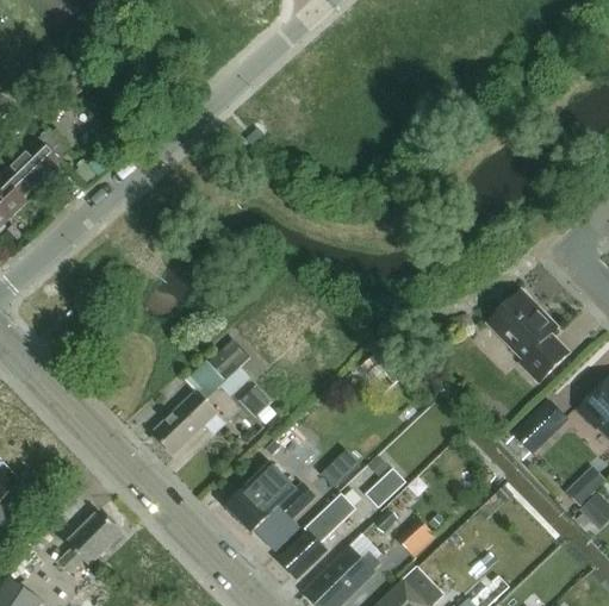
[(0,226),(26,201),(20,195),(58,160),(39,139),(0,176),(0,226)]
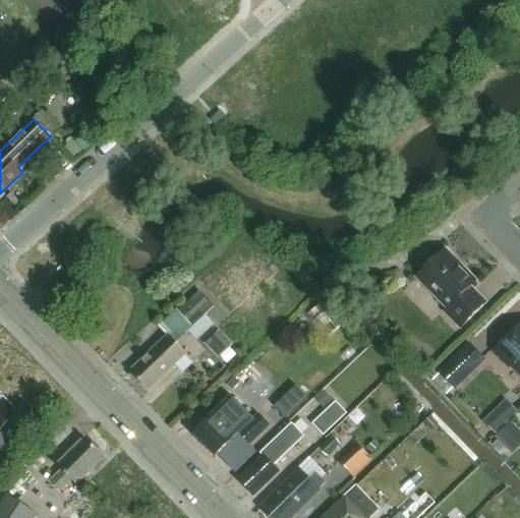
[(425,266),(415,275),(446,306),(443,308),(459,326),(485,300),(470,284),(476,279),(445,246),(435,256),(432,254),(423,264),(425,266)]
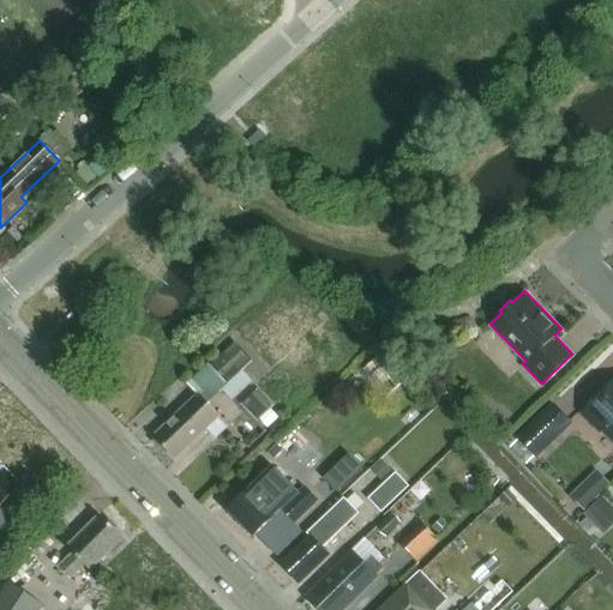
[(233,340),(208,364),(209,366),(226,384),(222,387),(223,388),(232,398),(251,380),(241,369),(246,366),(251,361),(234,343),(233,340)]
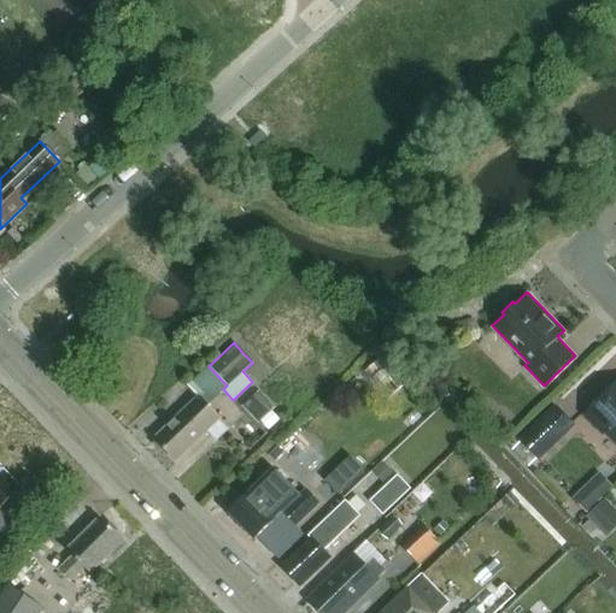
[(615,381),(585,412),(603,430),(606,426),(615,436),(615,381)]
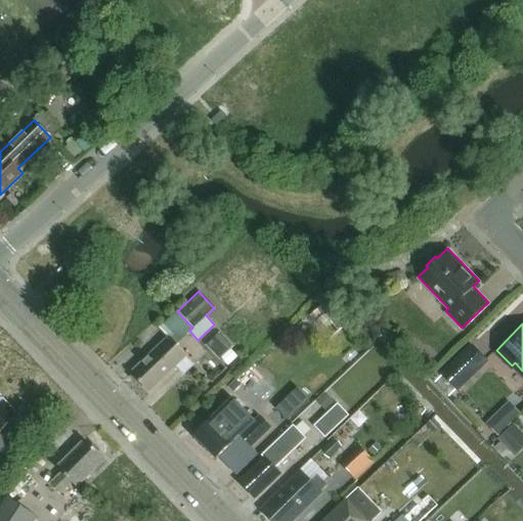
[(220,330),(206,343),(219,357),(221,355),(228,362),(237,353),(231,347),(234,344),(220,330)]
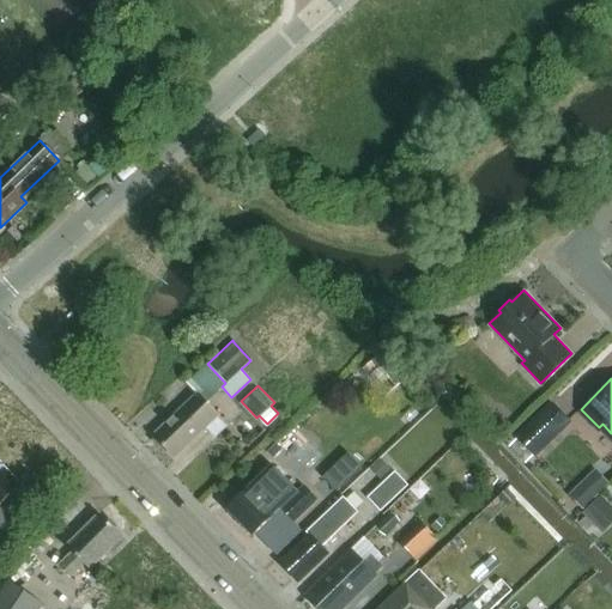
[(198,394),(155,434),(175,456),(218,415),(205,402),(198,394)]
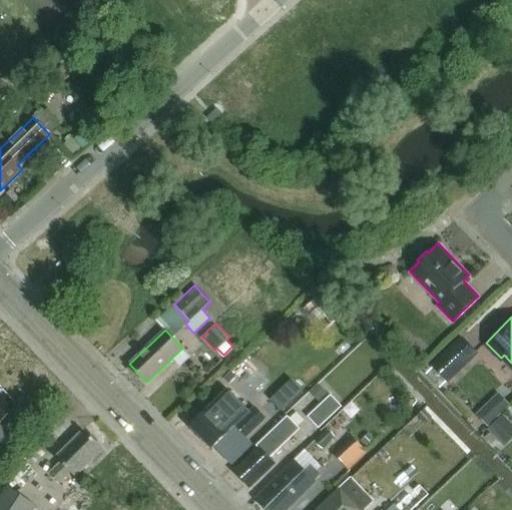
[(479,350),(465,335),(435,365),(449,380),(479,350)]
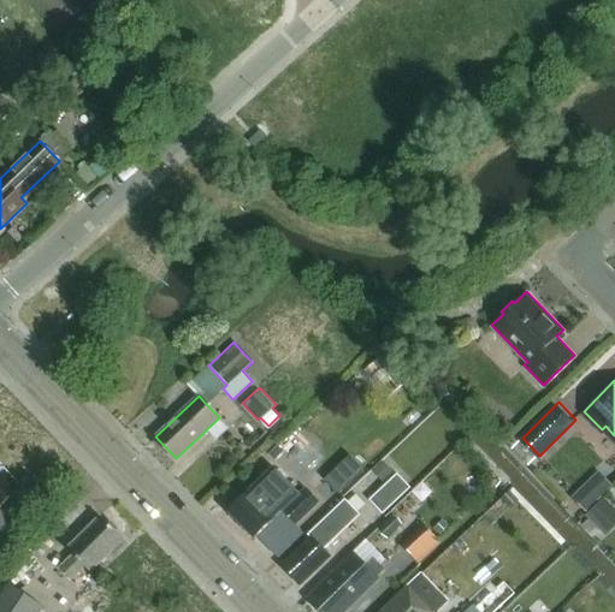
[(413,408),(404,415),(411,422),(419,414),(413,408)]
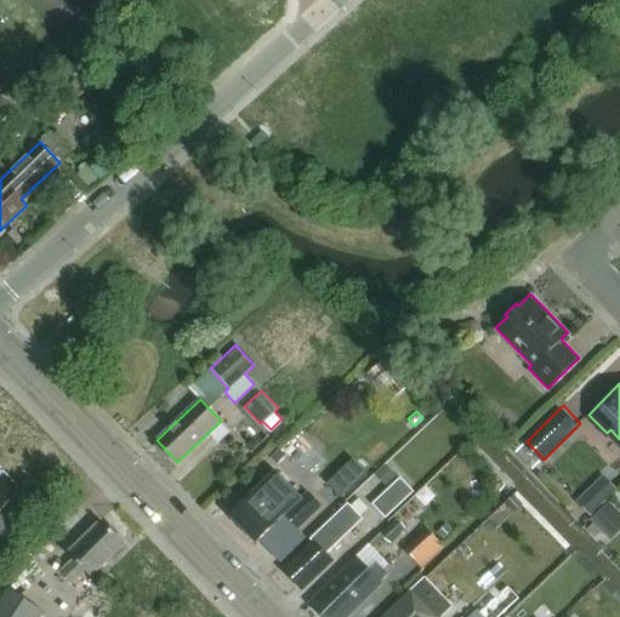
[(296,434),(283,447),(297,461),(311,446),(296,434)]
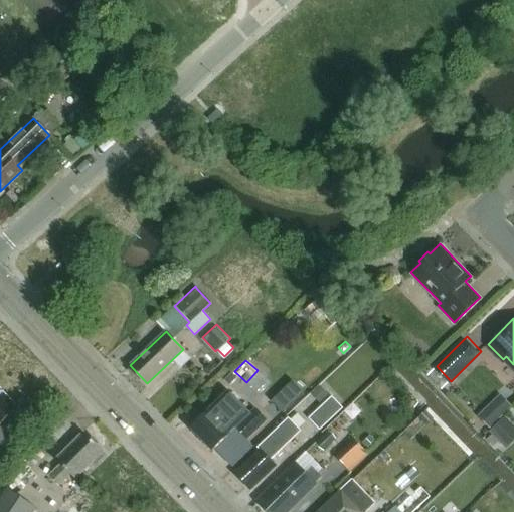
[(291,380),(270,399),(282,412),(303,392),(291,380)]
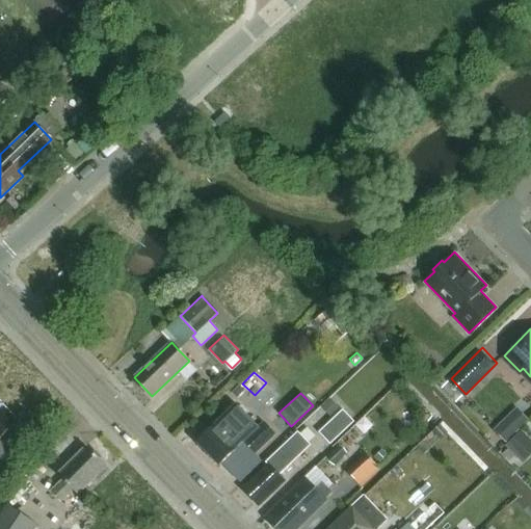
[(329,397),(320,405),(329,416),(339,406),(329,397)]
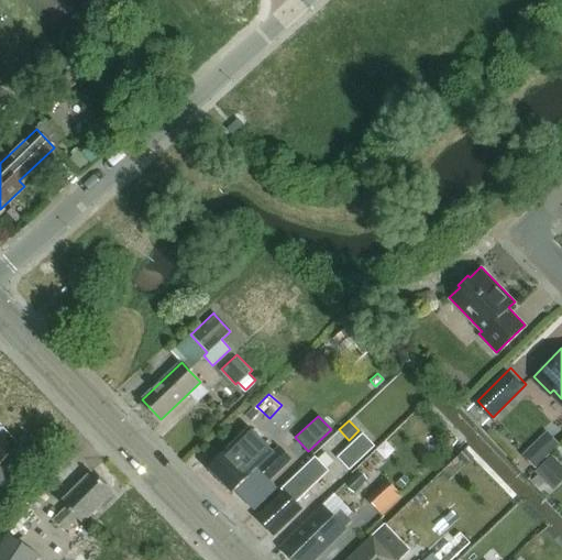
[(0,464),(1,464),(14,478),(37,457),(22,441),(20,445),(0,424),(0,464)]
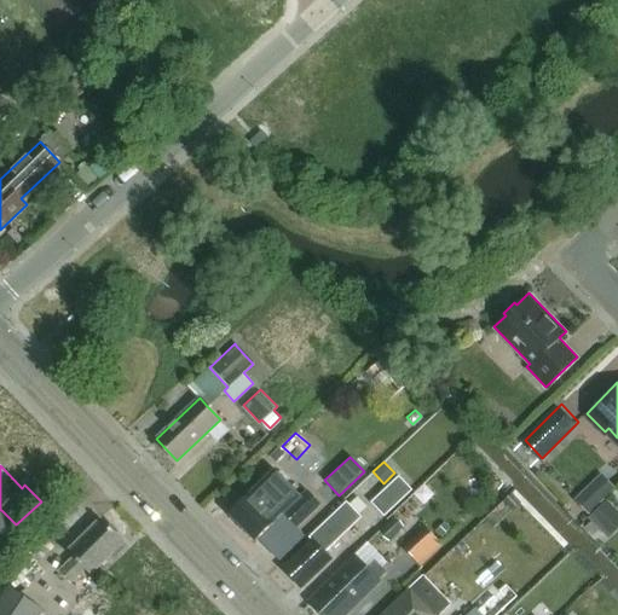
[(248,494),(230,512),(256,540),(276,521),(275,521),(283,512),(296,526),(319,503),(311,494),(306,491),(306,489),(299,497),(286,485),(273,471),(259,485),(248,495),(248,494)]
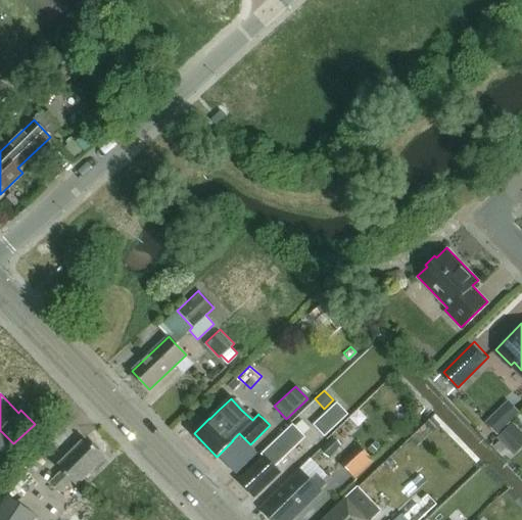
[(348,414),(337,402),(314,424),(325,435),(348,414)]
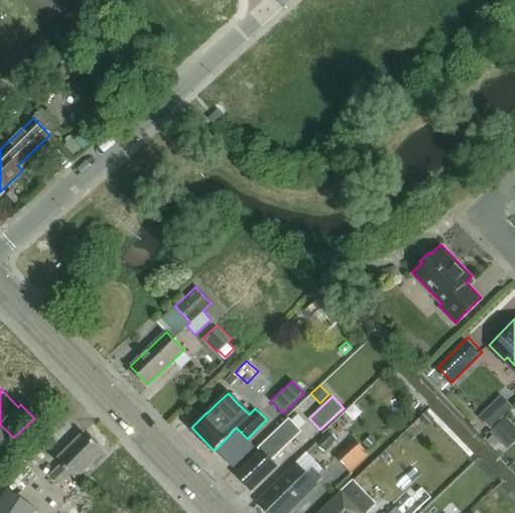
[(489,404),(478,415),(490,427),(501,417),(489,404)]
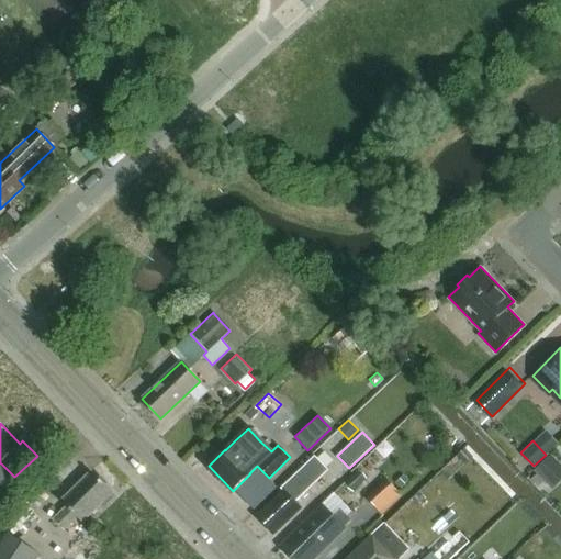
[(549,454),(533,470),(541,479),(558,462),(549,454)]
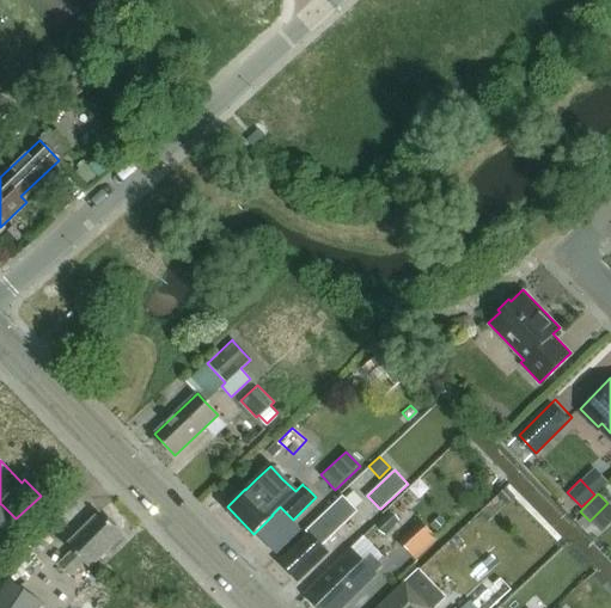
[(299,579),(304,575),(327,552),(321,546),(359,511),(343,496),(306,530),(309,533),(280,560),(299,579)]
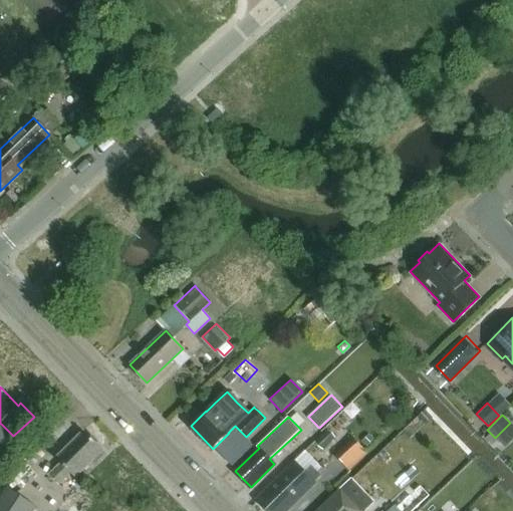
[(326,429),(313,440),(321,448),(334,437),(326,429)]
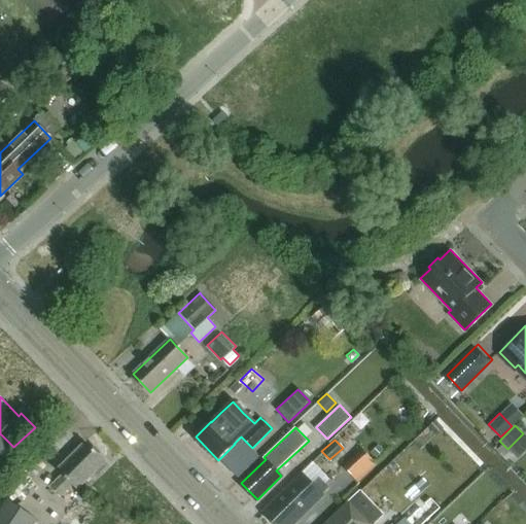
[(77,487),(105,459),(88,441),(59,468),(64,473),(51,485),(68,501),(79,490),(77,487)]
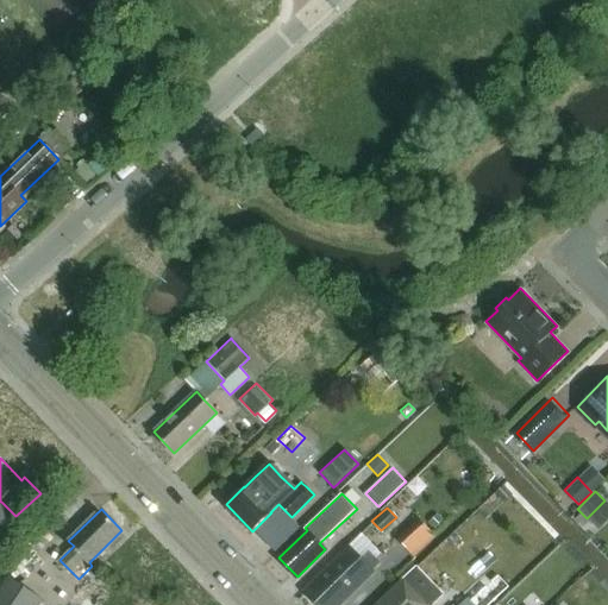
[(437,511),(427,521),(433,527),(443,518),(437,511)]
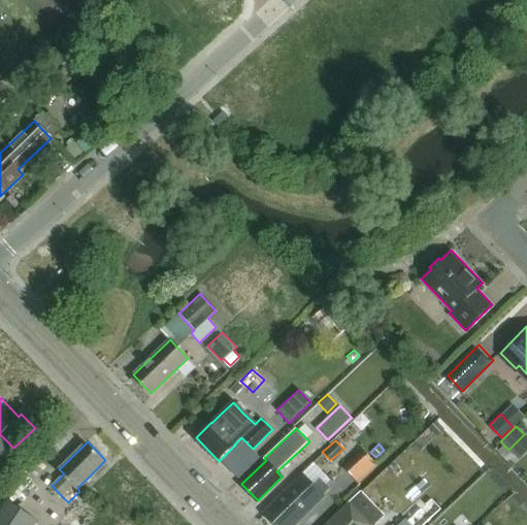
[(363,448),(344,464),(359,481),(377,464),(363,448)]
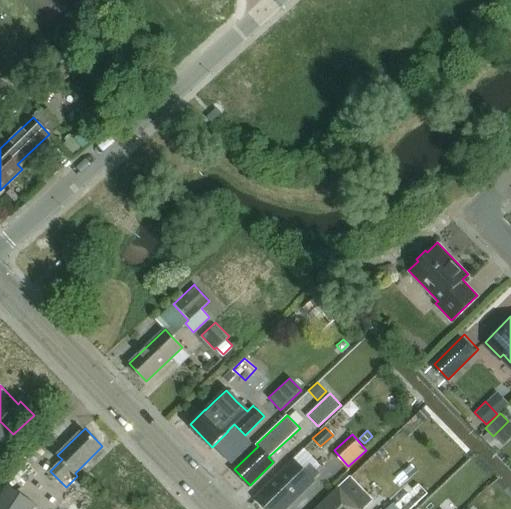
[(294,459),(255,497),(267,508),(284,508),(319,474),(314,469),(309,463),(303,469),(294,459)]
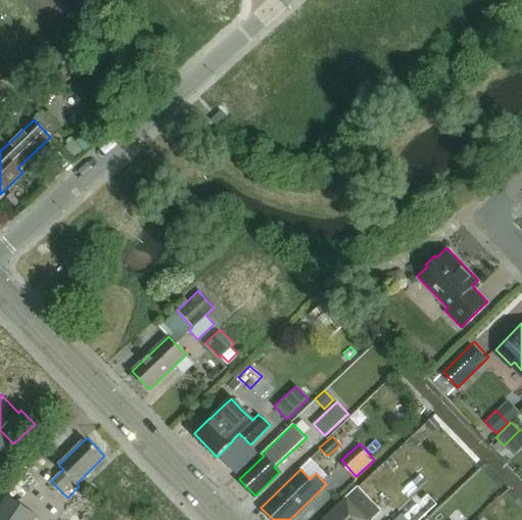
[(365,519),(349,504),(365,488),(361,483),(322,519),(365,519)]
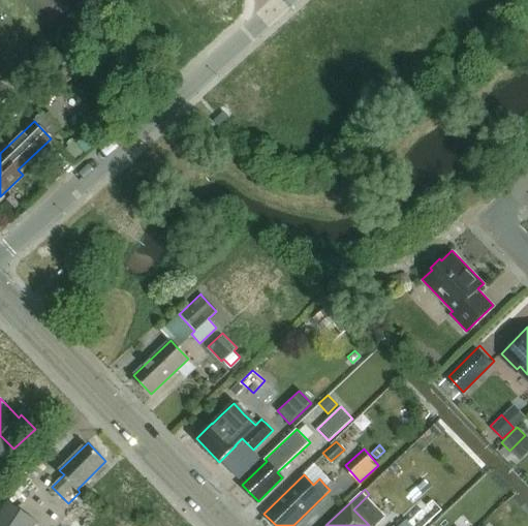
[(0,525),(31,525),(36,519),(7,499),(0,509),(0,525)]
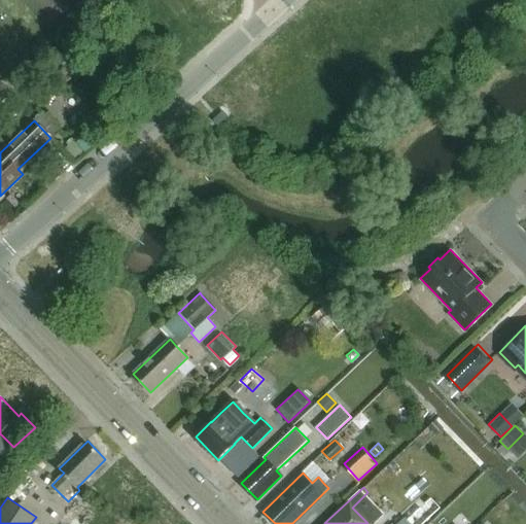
[(424,502),(407,519),(412,523),(419,523),(433,511),(424,502)]
